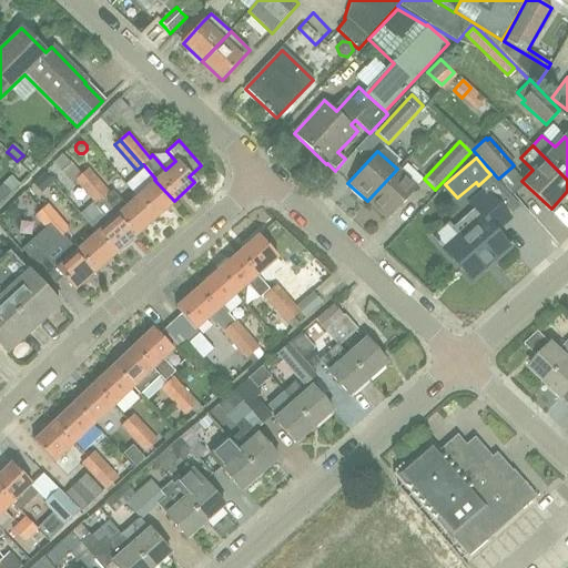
[(81,174),(71,163),(61,172),(71,183),(73,181),(79,175),(81,174)]
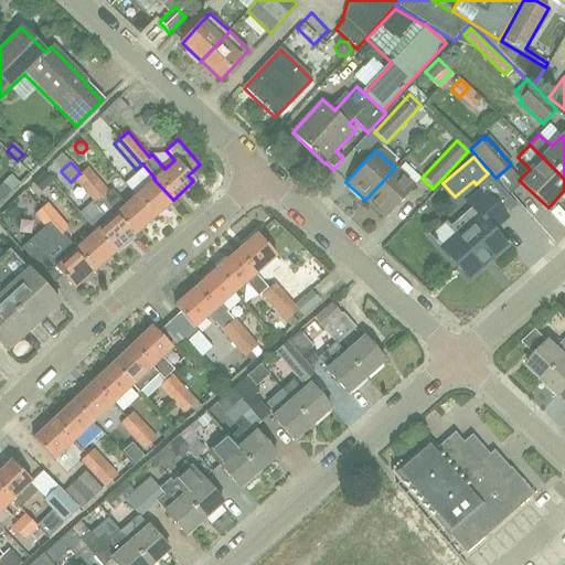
[(152,217),(134,196),(116,212),(112,208),(120,200),(112,190),(109,192),(87,168),(78,174),(132,235),(152,217)]
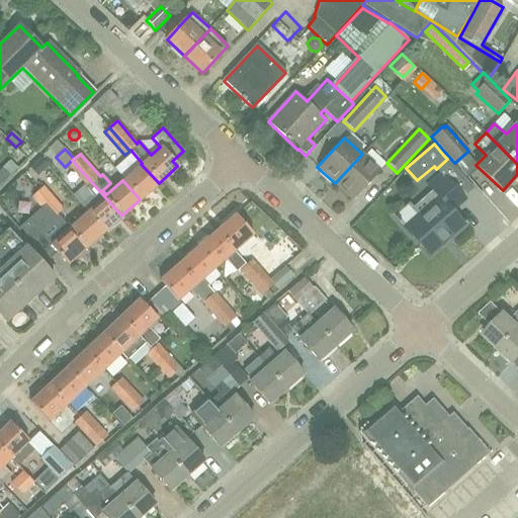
[(379,170),(362,154),(335,183),(353,199),(379,170)]
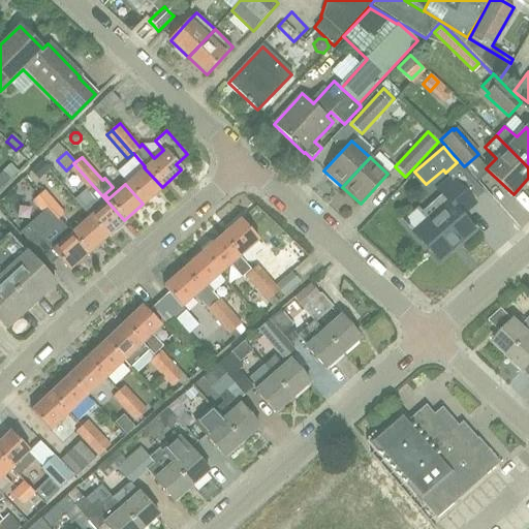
[(40,161),(30,170),(38,180),(49,170),(40,161)]
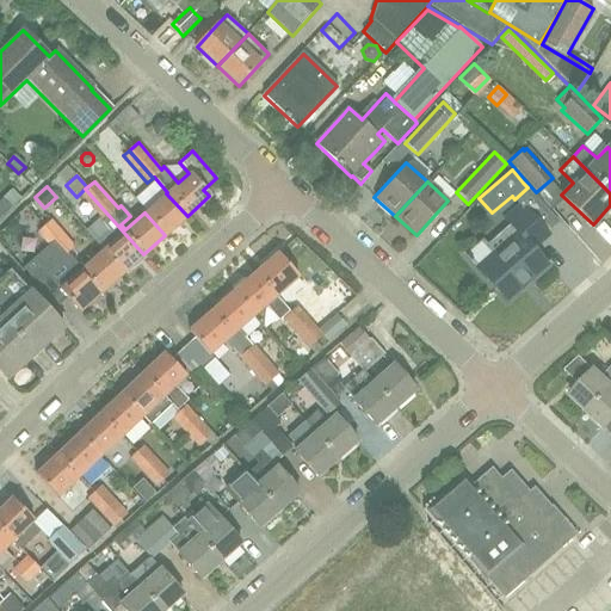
[(143,254),(85,189),(79,195),(99,217),(86,230),(103,250),(102,251),(122,275),(143,254)]
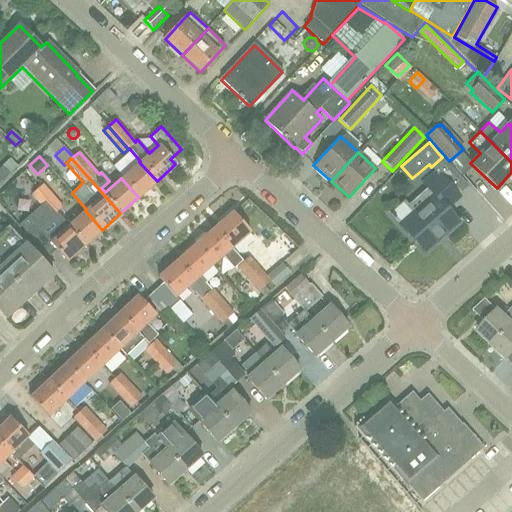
[(139,162),(121,178),(138,197),(157,181),(139,162)]
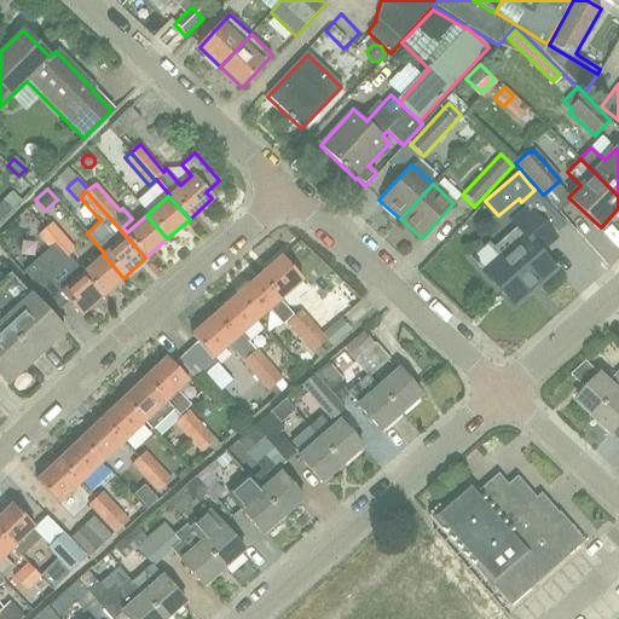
[(499,258),(484,272),(514,306),(555,268),(541,252),(555,238),(528,208),(513,223),(518,227),(492,249),(499,258)]
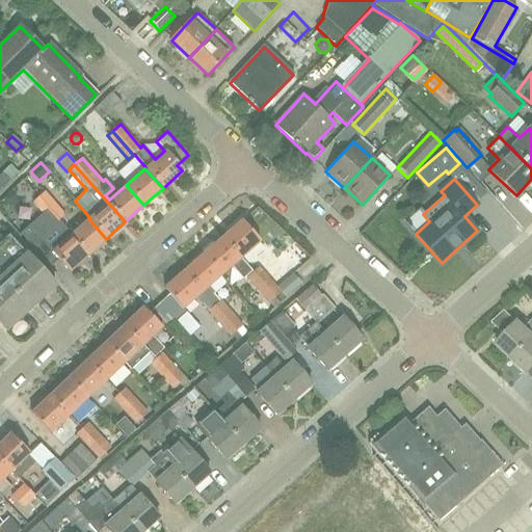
[(106,239),(88,218),(72,234),(59,220),(65,214),(44,191),(36,197),(88,255),(106,239)]
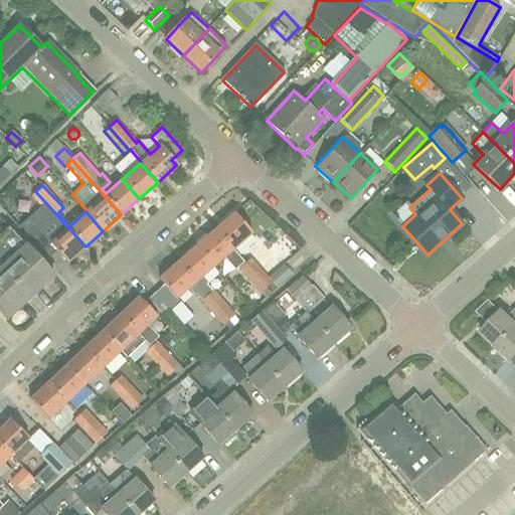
[(86,246),(35,191),(30,196),(46,213),(33,224),(33,223),(23,231),(48,260),(56,251),(66,264),(86,246)]
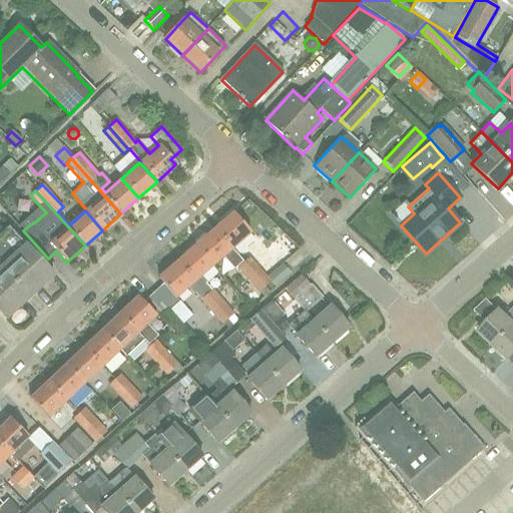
[(233,214),(214,230),(241,263),(243,262),(232,248),(249,233),(233,214)]
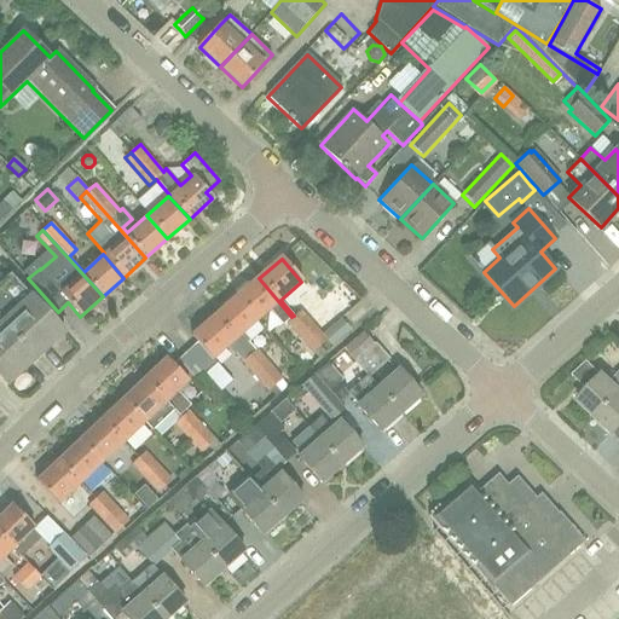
[(62,333),(7,276),(0,282),(0,324),(34,359),(62,333)]
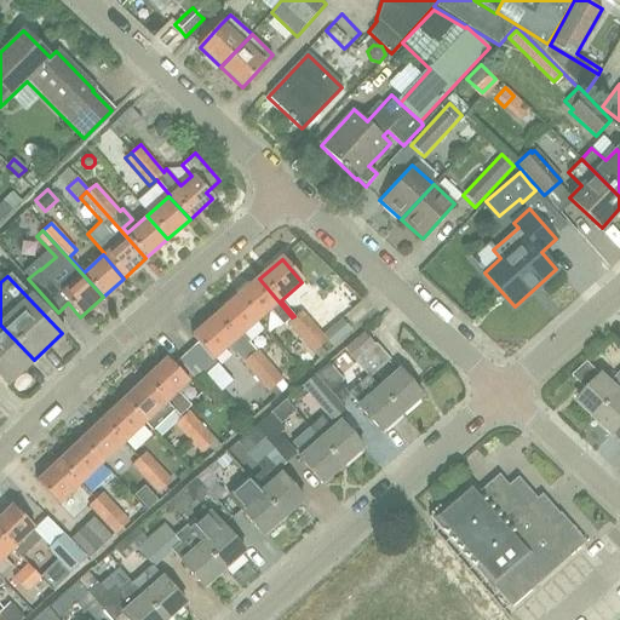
[(259,279),(236,298),(257,321),(269,310),(282,326),(292,317),(259,279)]
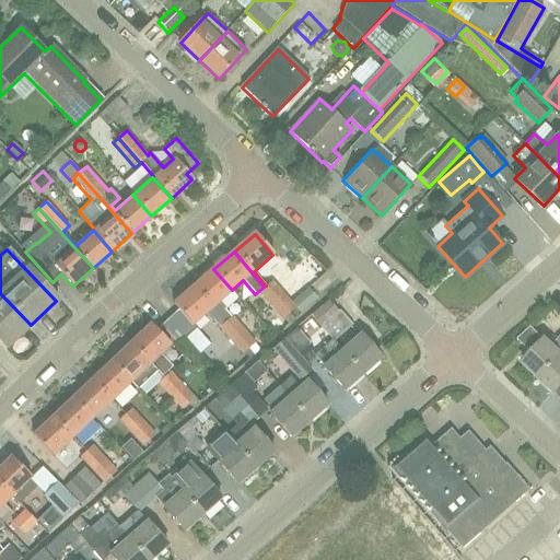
[(213,269),(194,287),(248,349),(256,343),(232,315),(225,321),(213,306),(232,290),(213,269)]
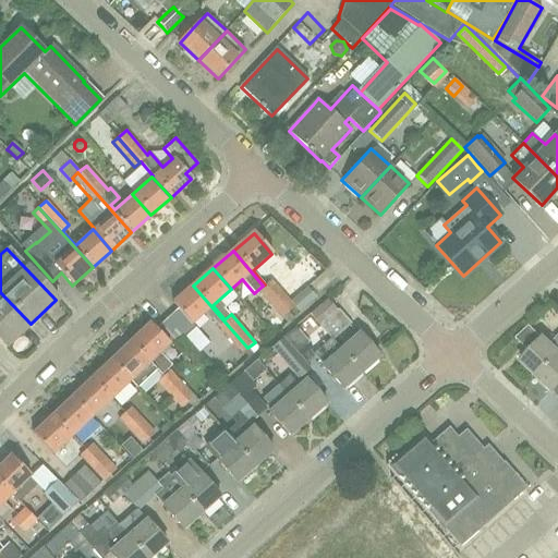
[(264,287),(289,312),(295,306),(300,312),(317,298),(307,287),(291,301),(271,280),(264,287)]
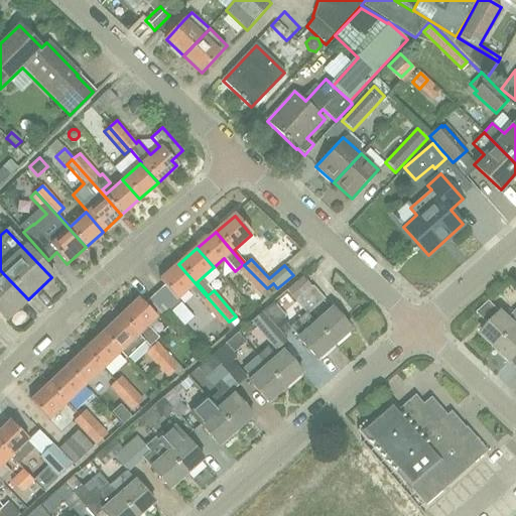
[(229,321),(178,264),(159,280),(163,285),(177,298),(187,290),(195,298),(197,296),(223,327),(229,321)]
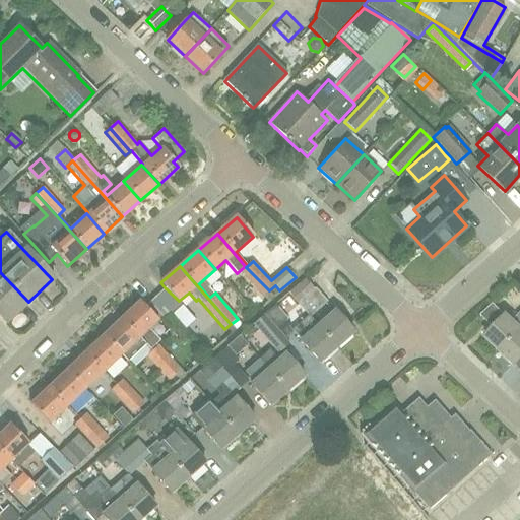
[(269,290),(246,267),(241,272),(262,297),(262,296),(267,302),(274,296),(269,290)]
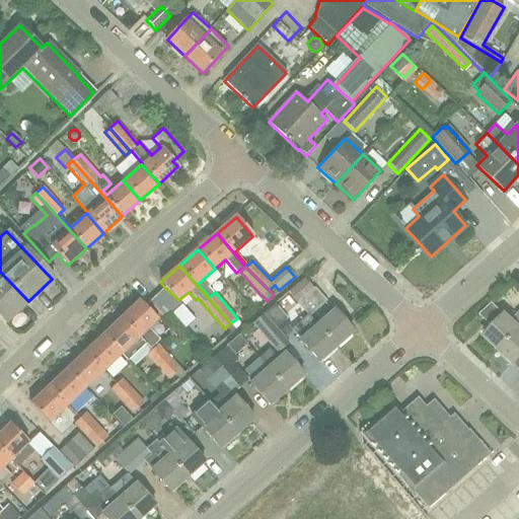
[(28,301),(0,272),(0,317),(5,323),(28,301)]
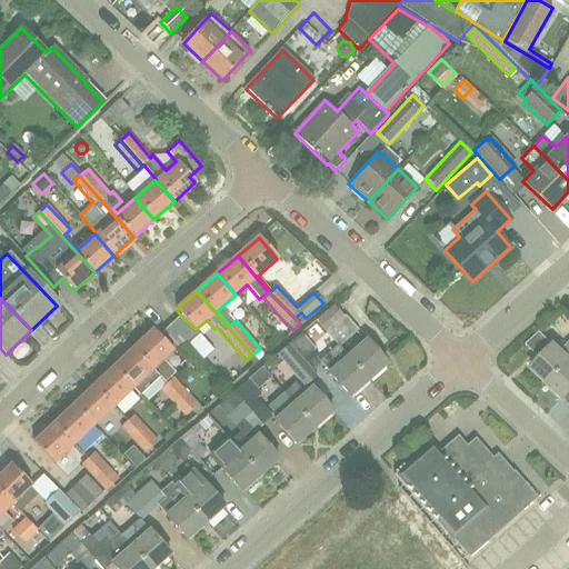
[(343,316),(333,305),(316,320),(326,332),(343,316)]
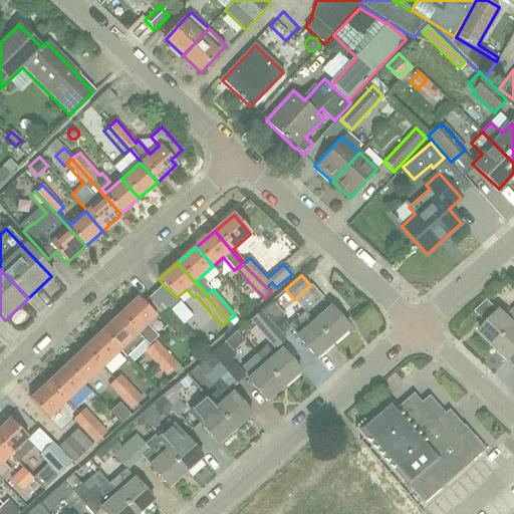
[(177,297),(163,284),(142,303),(155,316),(156,316),(159,319),(169,310),(170,309),(180,300),(177,297)]
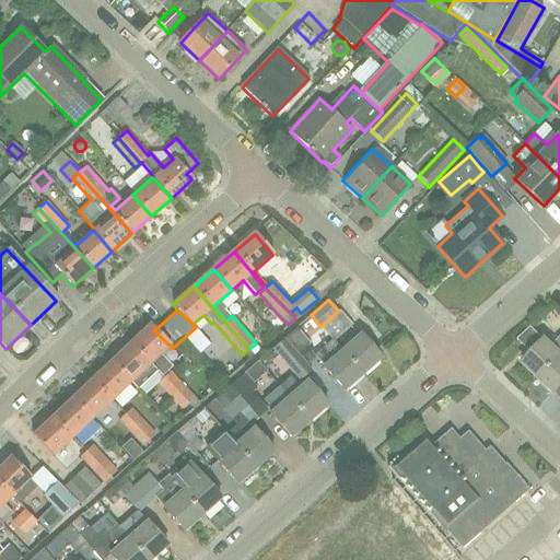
[(340,310),(321,327),(335,341),(353,324),(340,310)]
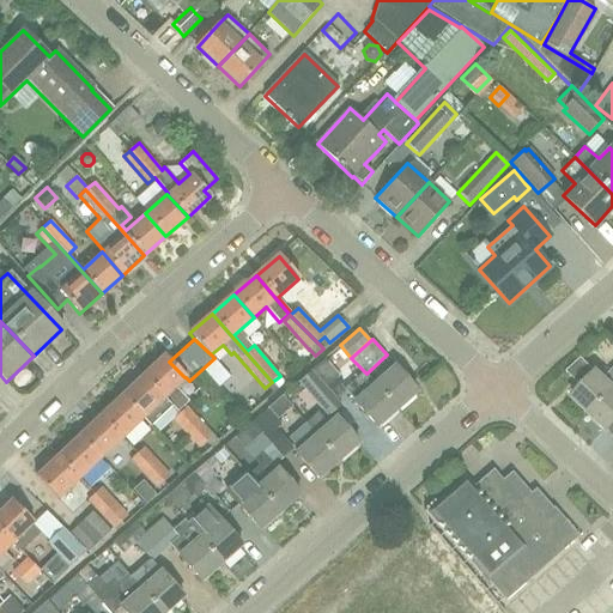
[(184,377),(169,362),(164,356),(143,376),(170,406),(171,407),(173,406),(178,412),(189,401),(175,387),(184,377)]
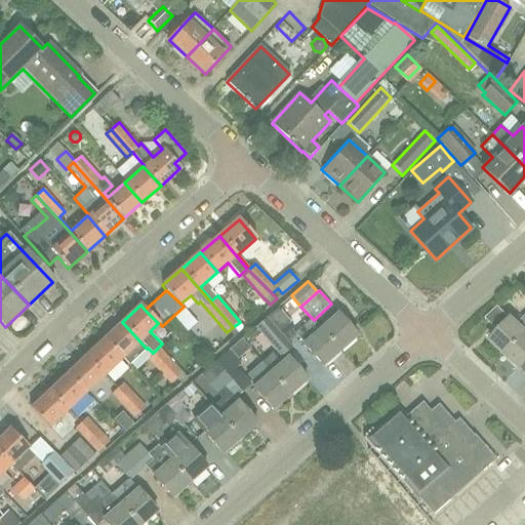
[(288,324),(291,321),(278,307),(268,316),(289,341),(297,334),(288,324)]
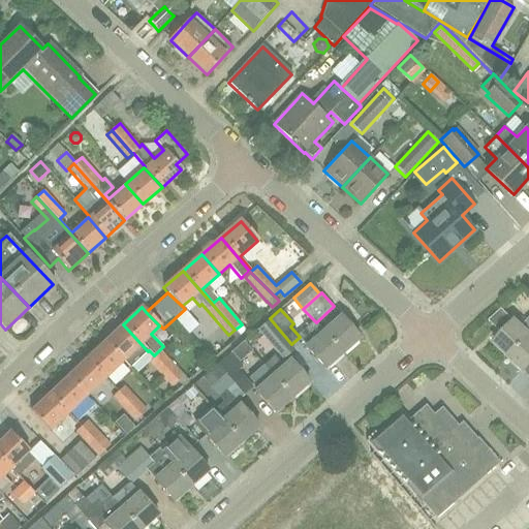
[(341,316),(323,332),(341,353),(360,338),(341,316)]
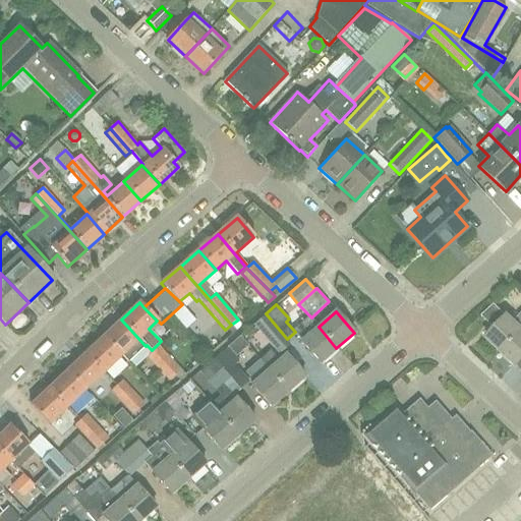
[(520,330),(520,311),(513,322),(505,314),(485,337),(500,351),(520,330)]
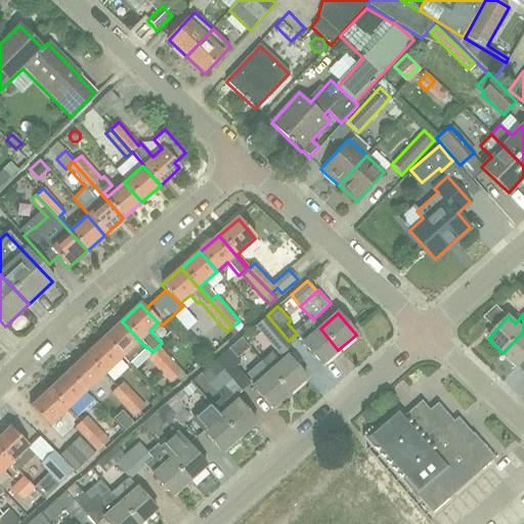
[(289,341),(267,315),(254,326),(279,356),(292,347),(293,346),(289,341)]
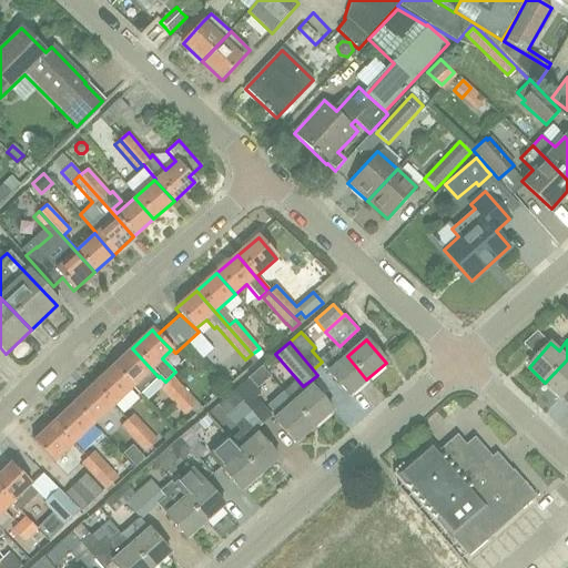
[(112,367),(132,387),(139,395),(158,376),(132,348),(112,367)]
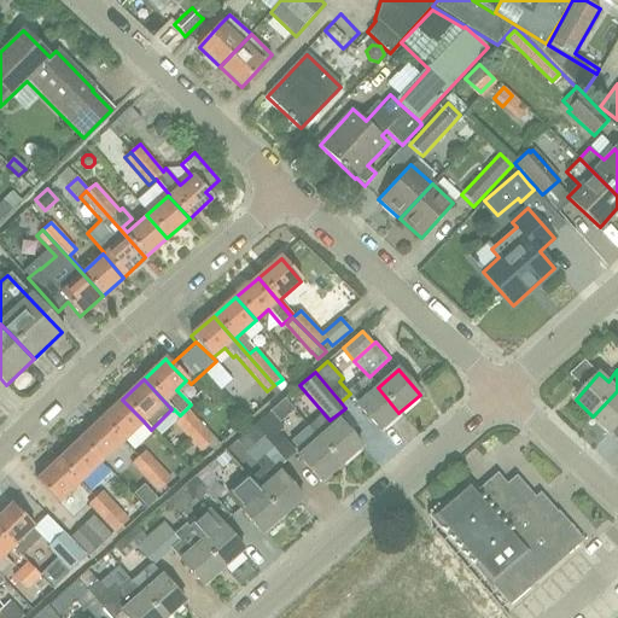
[(367,417),(379,430),(384,426),(398,413),(378,388),(362,401),(359,403),(357,404),(367,417)]
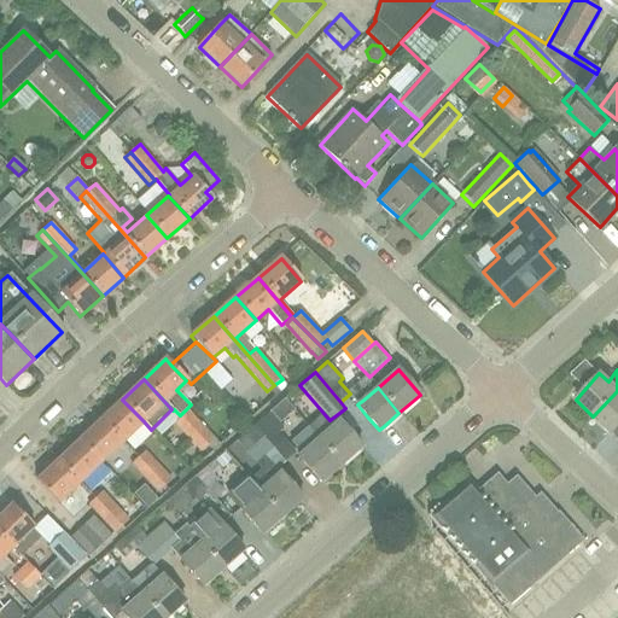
[(617,391),(593,417),(613,433),(617,427),(617,391)]
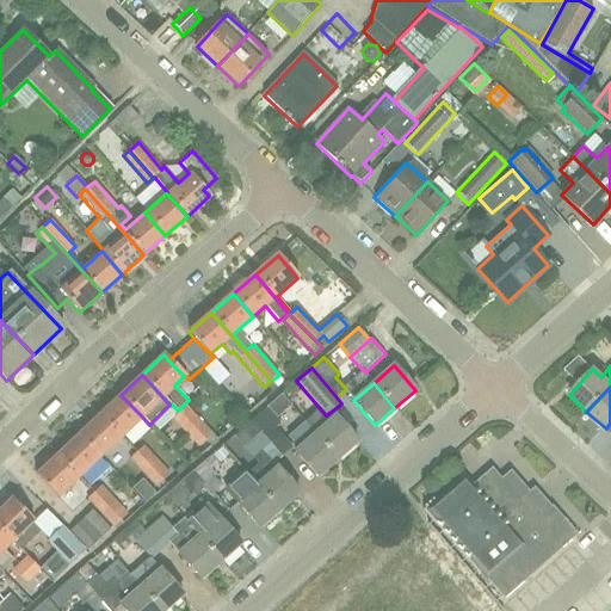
[(121,395),(99,415),(121,437),(142,417),(121,395)]
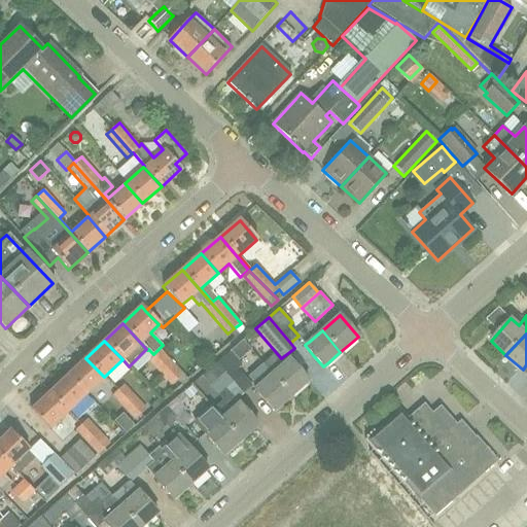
[(159,373),(172,361),(160,349),(152,356),(147,361),(159,373)]
